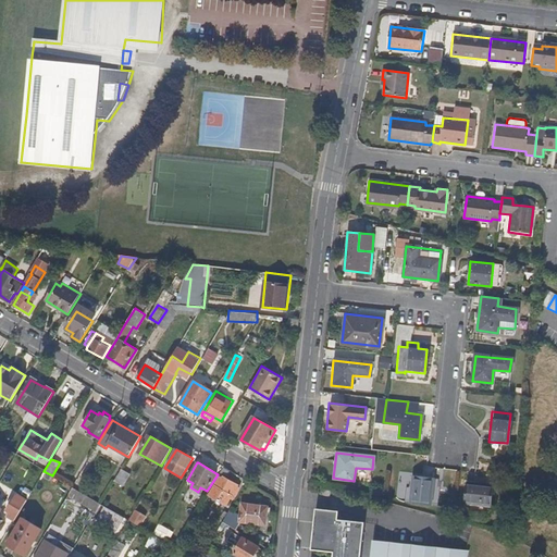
[(124,487),(134,470),(124,463),(114,482),(124,487)]
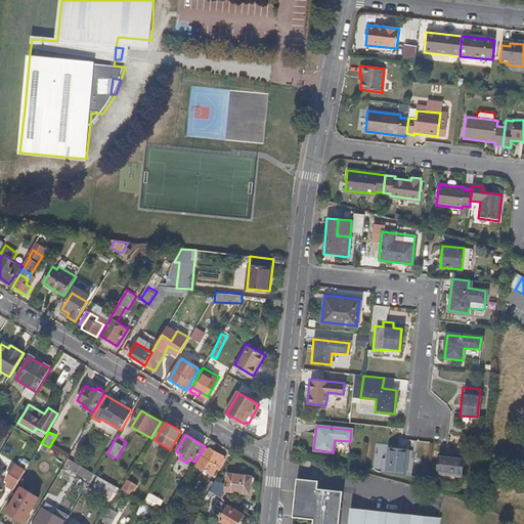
[(225,462),(219,456),(219,454),(213,450),(216,443),(210,439),(205,448),(207,449),(197,466),(214,476),(218,470),(219,470),(225,462)]
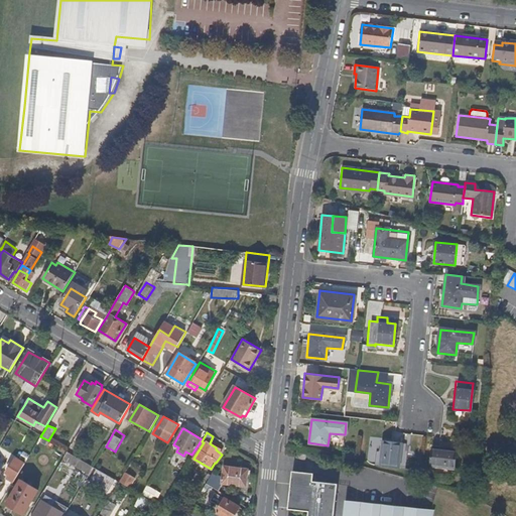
[(383,441),(380,466),(406,469),(408,453),(405,453),(406,444),(383,441)]
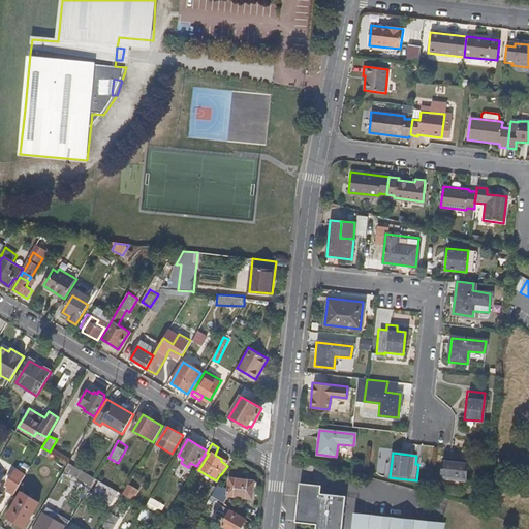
[(465,481),(467,455),(448,453),(448,456),(448,459),(440,458),(438,478),(465,481)]
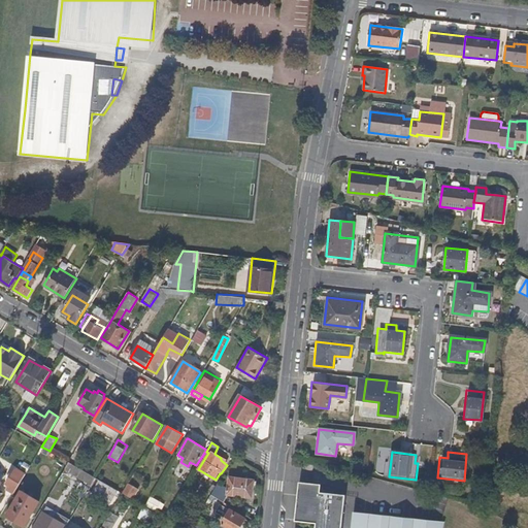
[(95,477),(68,462),(64,469),(91,486),(95,477)]
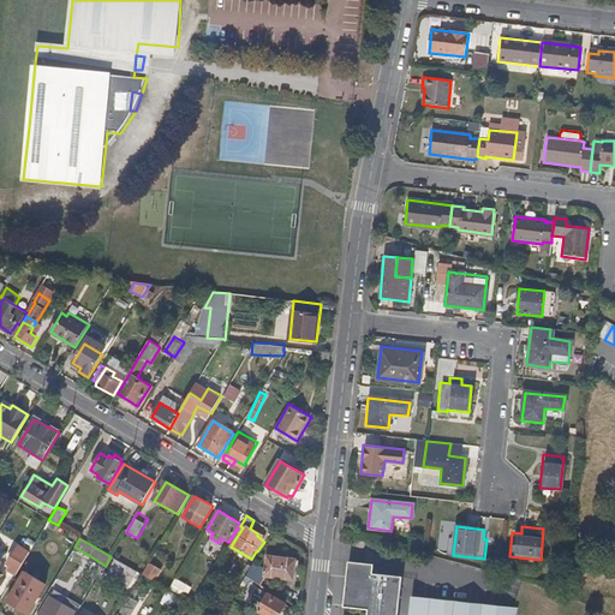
[(9,569),(17,574),(29,553),(30,553),(18,545),(7,563),(11,566),(9,569)]
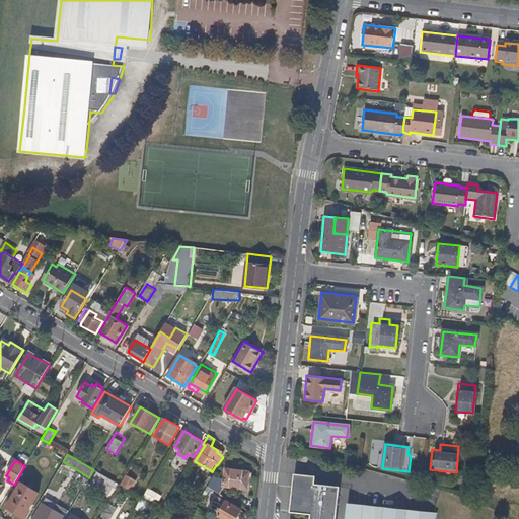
[(115,482),(93,469),(89,477),(87,480),(107,493),(115,482)]
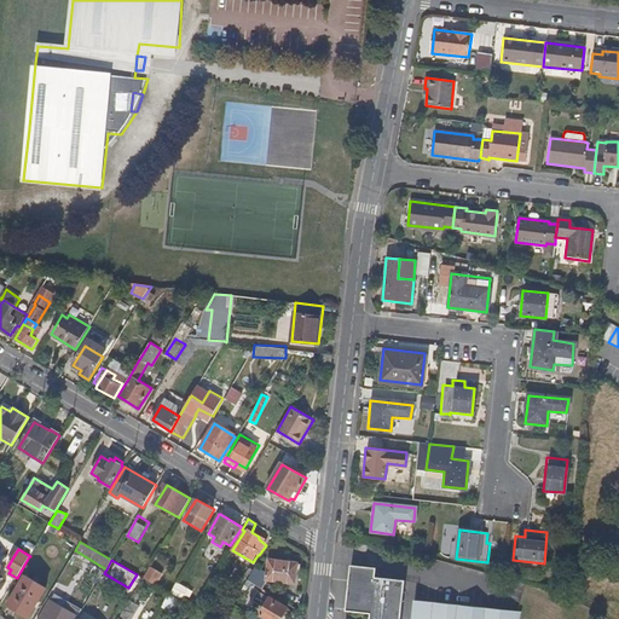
[(295,583),(298,563),(268,560),(267,577),(267,580),(295,583)]
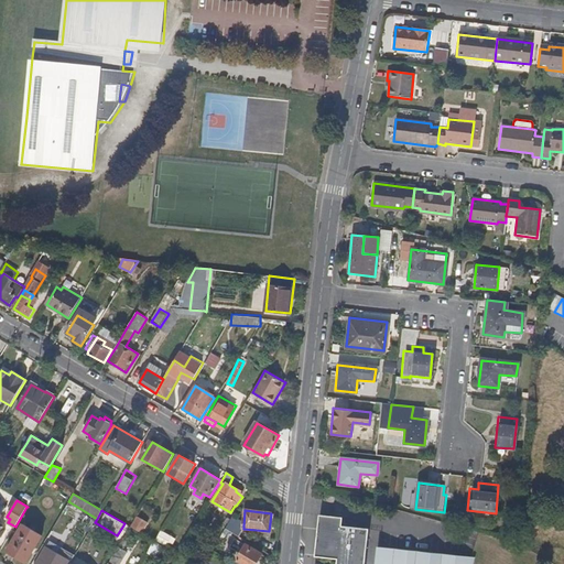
[(364,563),(368,530),(342,527),(328,525),(329,517),(320,516),(315,556),(342,560),(340,563),(364,563)]
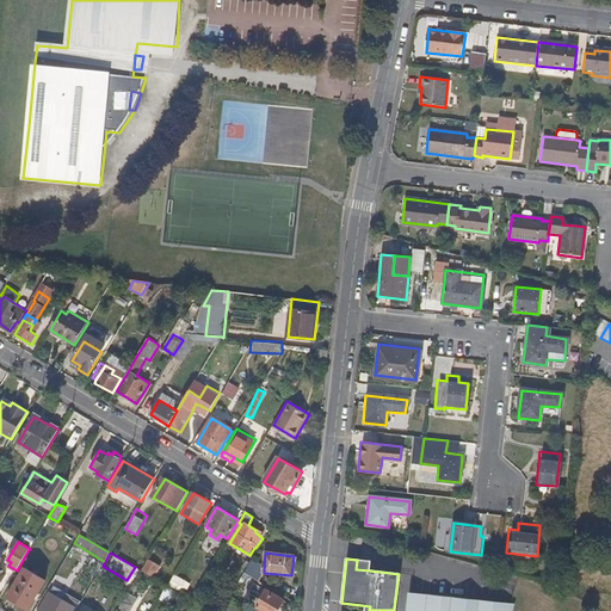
[(162,567),(148,560),(146,562),(159,571),(162,567)]
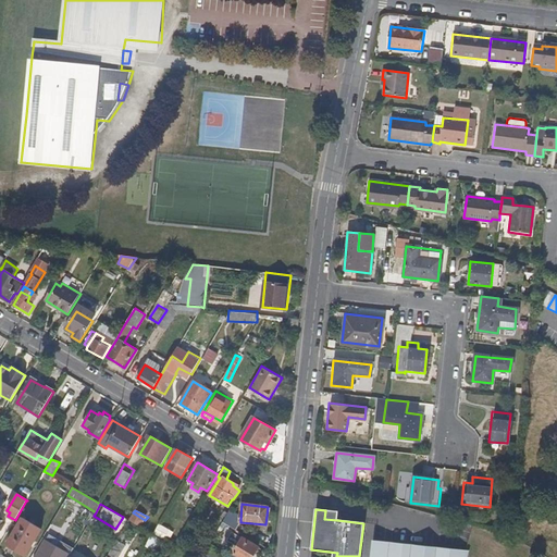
[(338,511),(325,510),(324,519),(337,520),(338,511)]
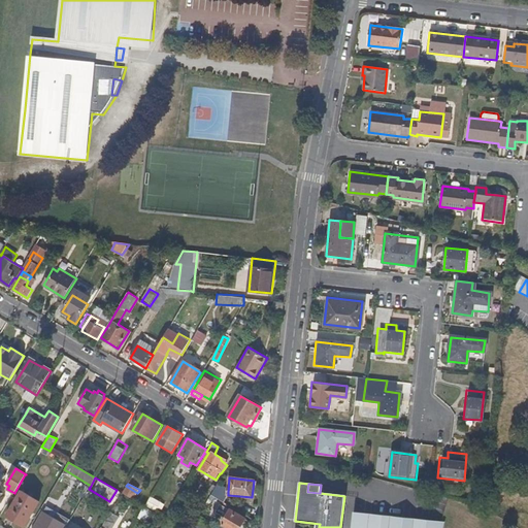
[(134,500),(137,493),(126,486),(122,493),(134,500)]
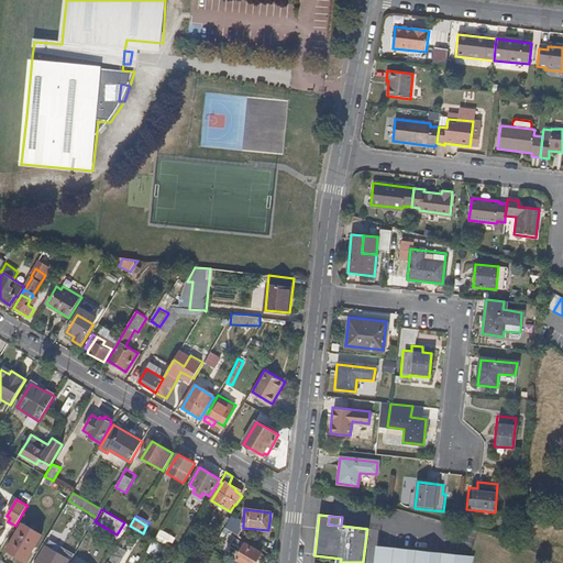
[(238,534),(243,525),(231,518),(225,527),(238,534)]
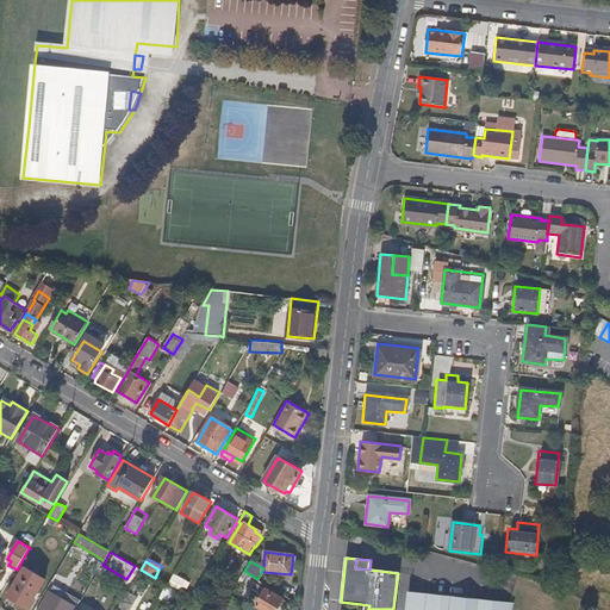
[(44,579),(24,567),(7,596),(29,608),(44,579)]
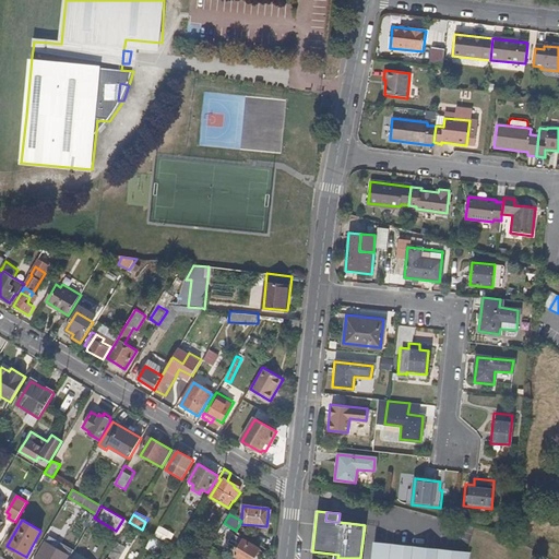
[(254,558),(261,549),(238,536),(233,545),(239,549),(236,556),(241,558),(254,558)]
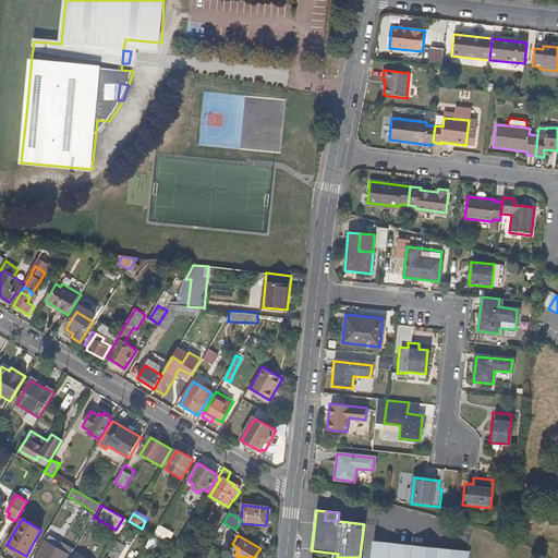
[(118,557),(125,546),(121,543),(122,541),(119,538),(107,557),(118,557)]
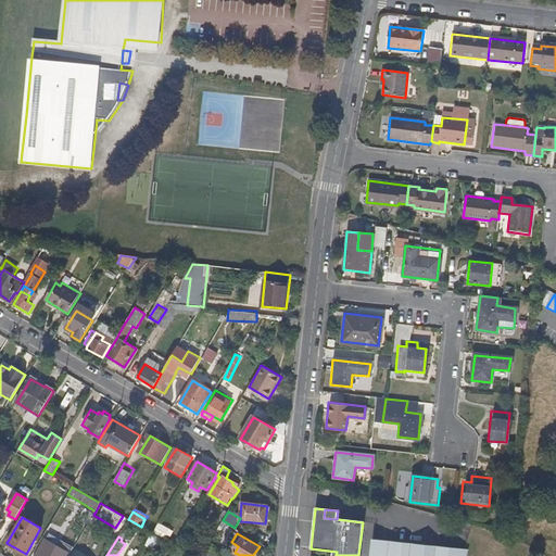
[(68,555),(70,555),(46,541),(36,555),(68,555)]
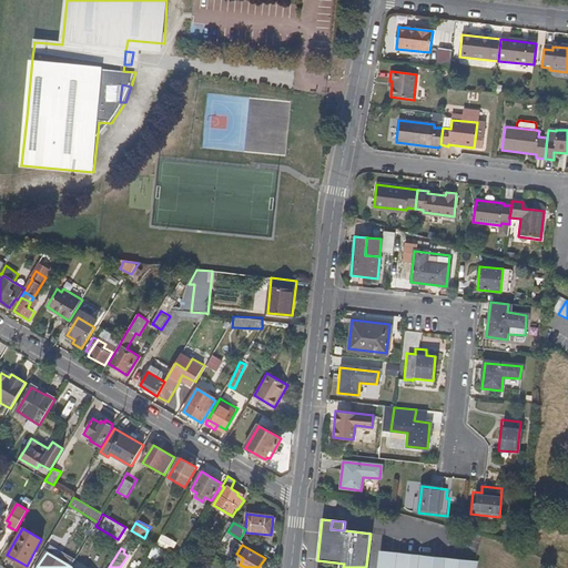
[(413,567),(415,555),(388,553),(387,566),(397,567),(397,566),(405,566),(405,567),(409,567),(413,567)]
